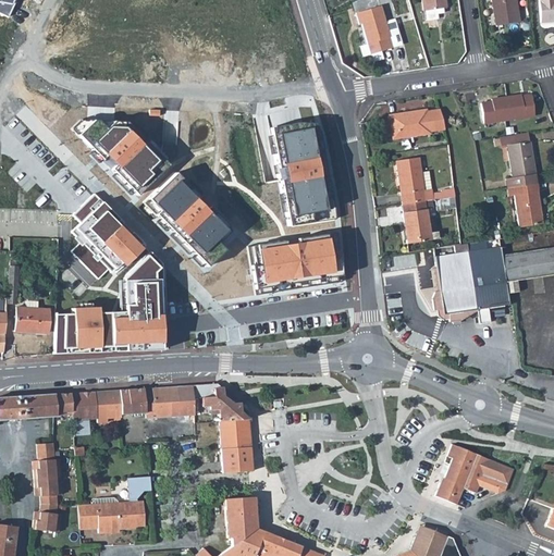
[(0,0),(0,10),(11,15),(16,2),(15,1),(15,0),(0,0)]
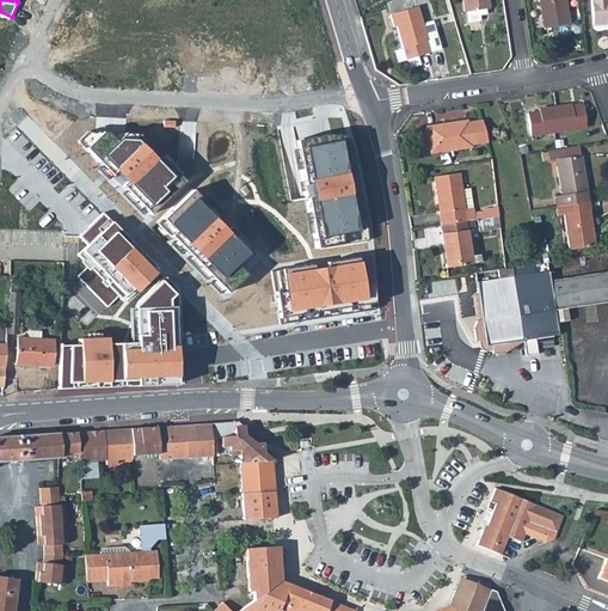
[(467,0),(468,8),(470,7),(472,18),(485,17),(484,11),(491,11),(490,5),(493,4),(492,0),(467,0)]
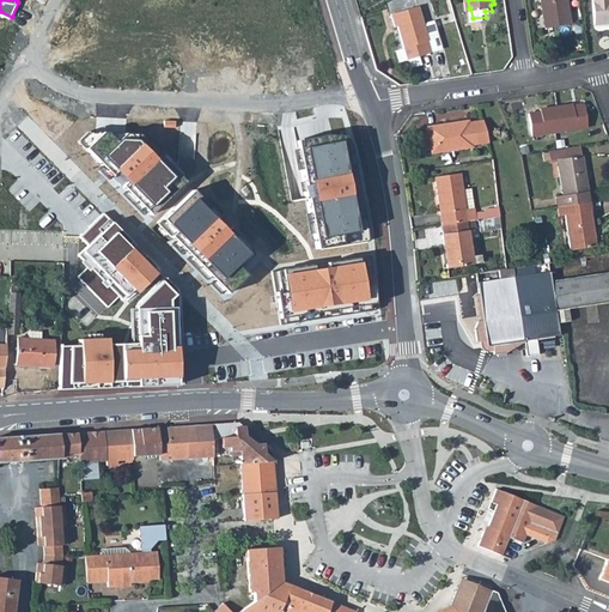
[(543,0),(546,8),(548,8),(549,16),(547,16),(548,25),(573,22),(570,0),(543,0)]
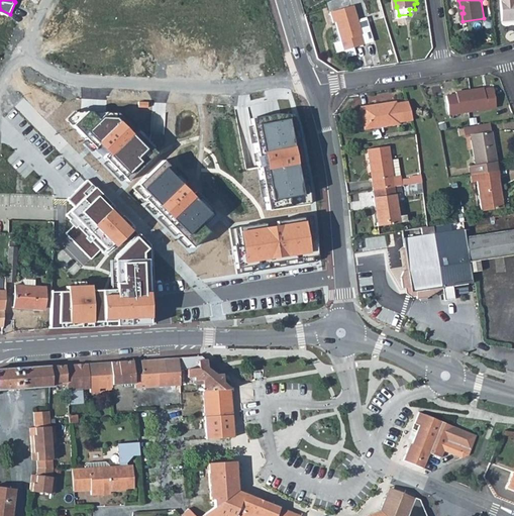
[(502,0),(504,18),(513,17),(513,0),(502,0)]
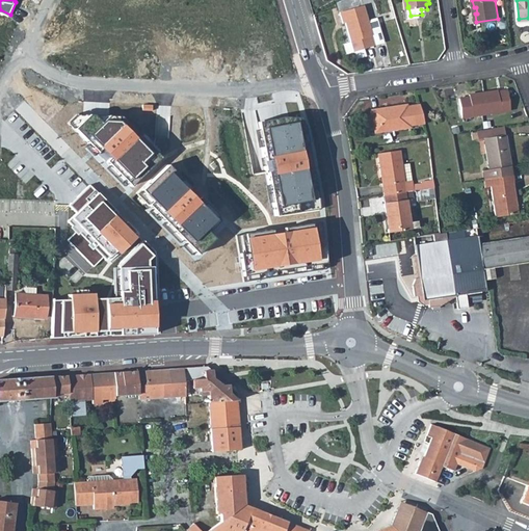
[(373,29),(370,19),(366,4),(343,10),(346,22),(348,22),(356,50),(377,44),(373,29)]
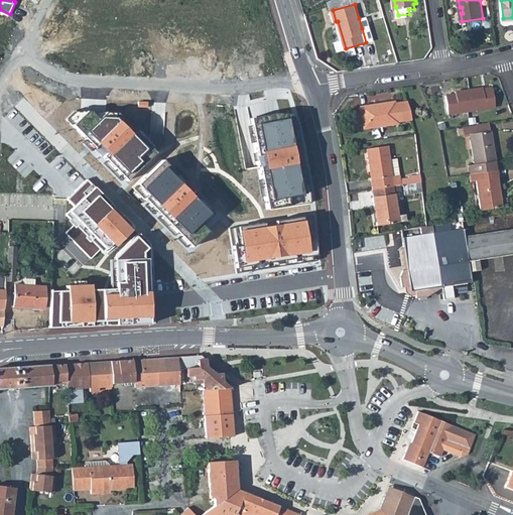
[(366,16),(359,18),(362,28),(368,27),(366,16)]
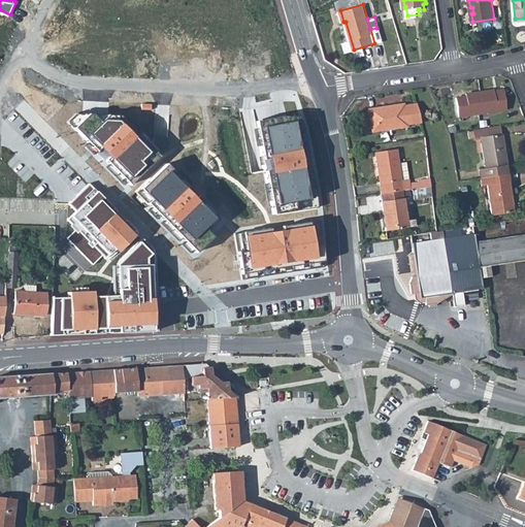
[(469,96),(458,97),(461,117),(509,108),(506,90),(497,92),(496,89),(468,93),(469,96)]
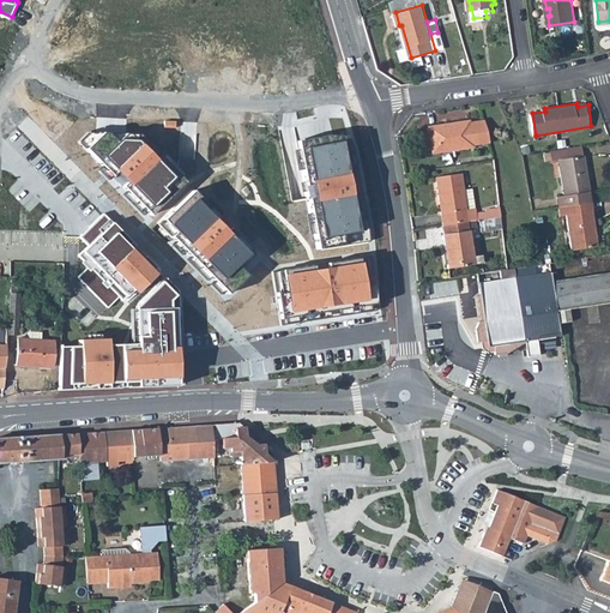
[(493,142),(487,119),(471,121),(470,120),(430,126),(432,132),(423,133),(426,146),(433,145),(434,152),(476,145),(476,143),(493,142)]
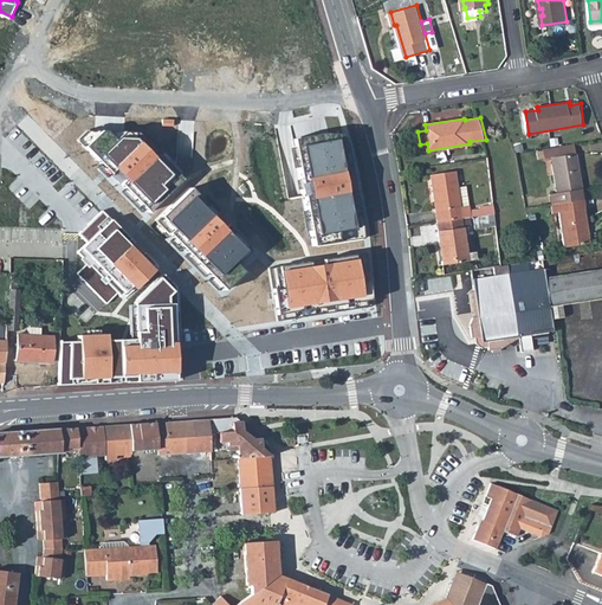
[(328,132),(298,136),(316,245),(366,237),(364,225),(358,226),(338,133),(328,132)]
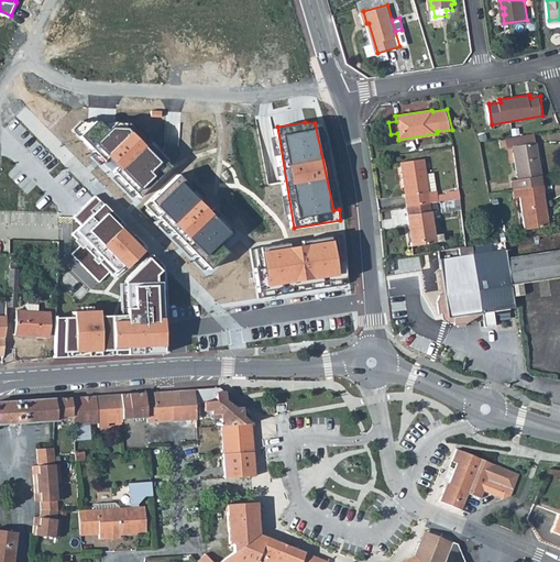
[(111,129),(96,143),(141,188),(153,175),(150,172),(160,162),(127,129),(111,129)]
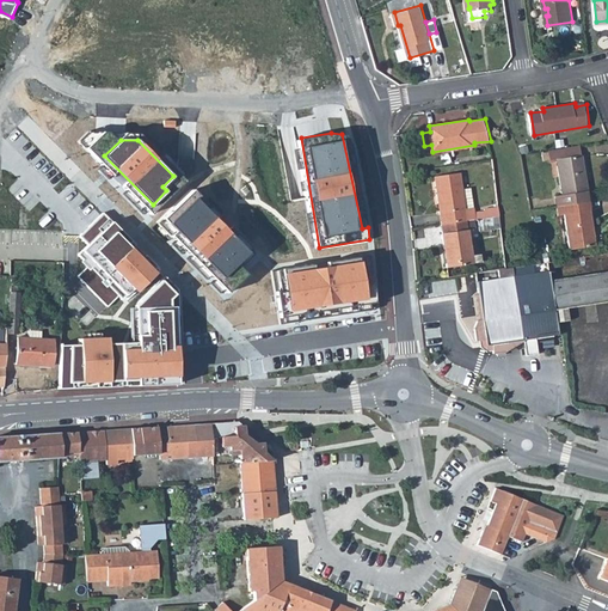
[(583,145),(551,151),(552,158),(559,157),(584,153),(583,145)]
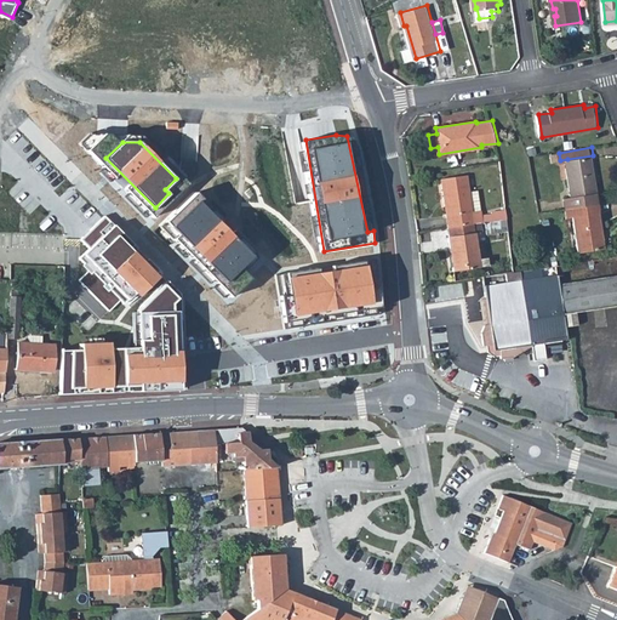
[(593,155),(567,159),(572,197),(566,198),(567,209),(599,204),(593,155)]
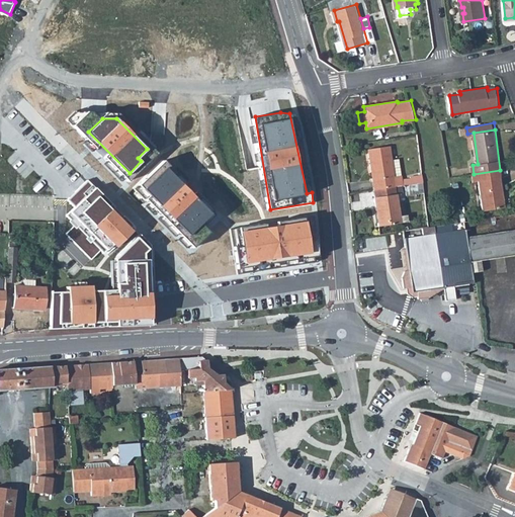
[(370,148),(376,188),(398,185),(405,184),(403,174),(396,176),(394,159),(391,146),(370,148)]
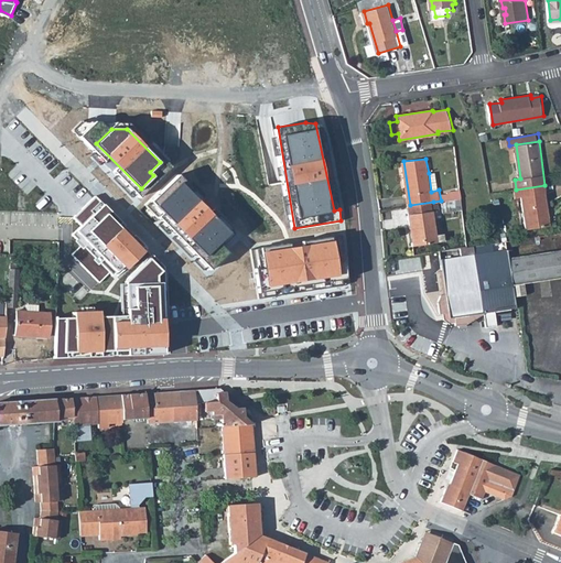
[(437,172),(429,173),(431,192),(439,190),(437,172)]
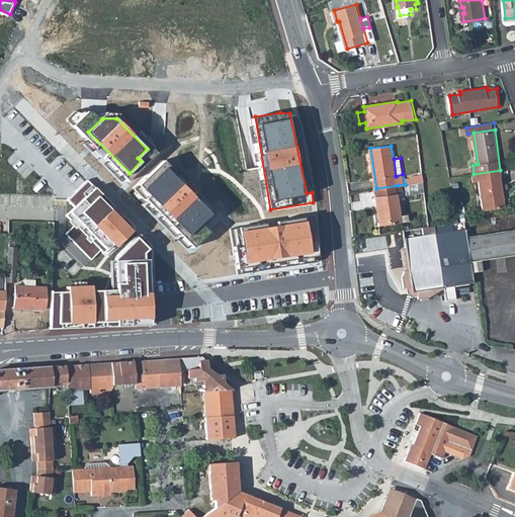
[(166,159),(141,184),(191,234),(216,208),(166,159)]
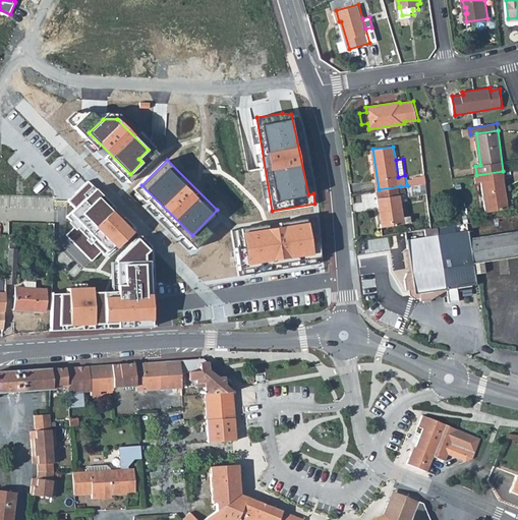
[(503,171),(476,175),(477,182),(482,181),(487,212),(509,209),(503,171)]
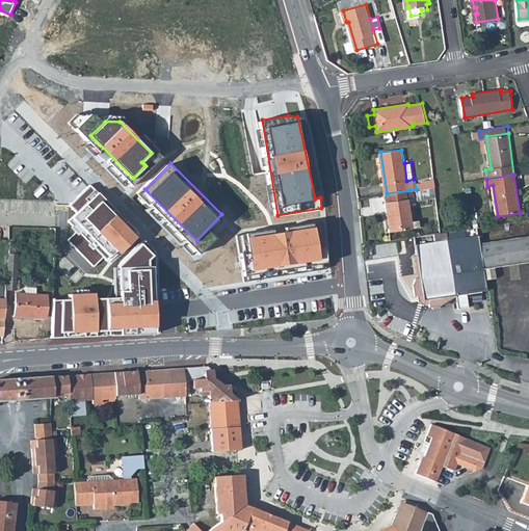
[(435,180),(417,182),(418,189),(437,186),(435,180)]
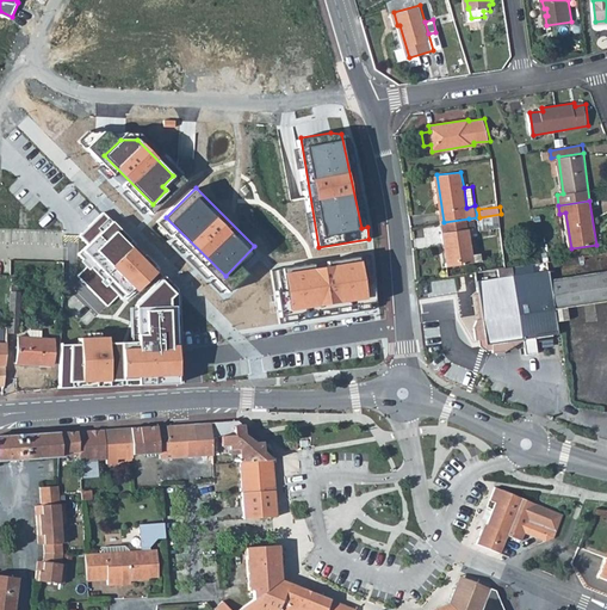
[(106,213),(84,236),(91,242),(80,253),(85,257),(82,259),(90,266),(81,273),(110,302),(119,291),(125,296),(135,287),(138,290),(158,271),(132,246),(136,242),(106,213)]
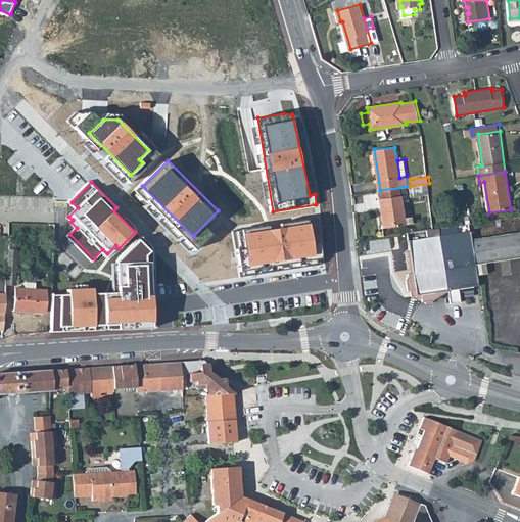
[(402,187),(380,190),(381,199),(380,199),(384,228),(407,225),(406,218),(402,187)]
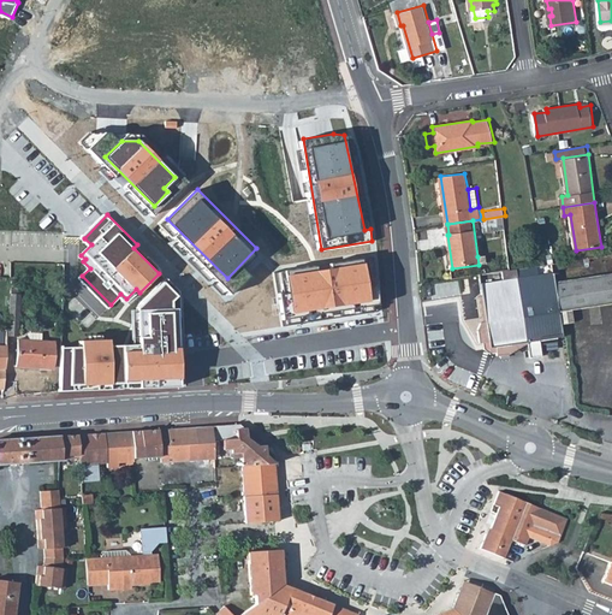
[(363,259),(278,271),(284,317),(370,303),(363,259)]
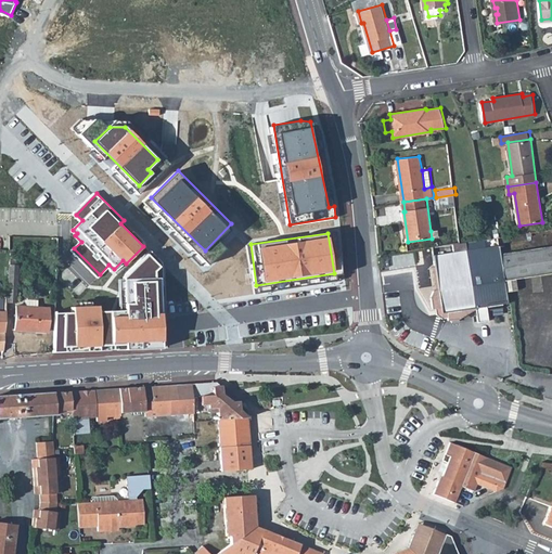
[(462,243),(434,246),(437,267),(440,288),(438,288),(434,296),(435,309),(438,309),(444,308),(445,313),(449,312),(450,318),(451,320),(461,319),(480,307),(482,307),(484,321),(493,320),(491,306),(510,303),(508,291),(502,254),(500,245),(471,249),(470,242),(462,243)]
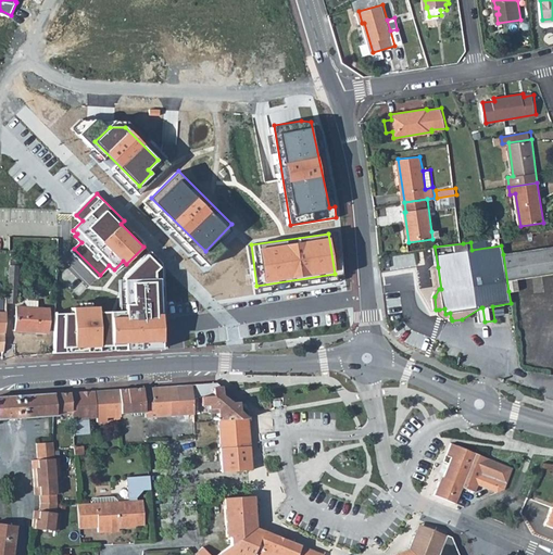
[(552,246),(503,254),(508,291),(519,290),(518,279),(552,274),(552,246)]
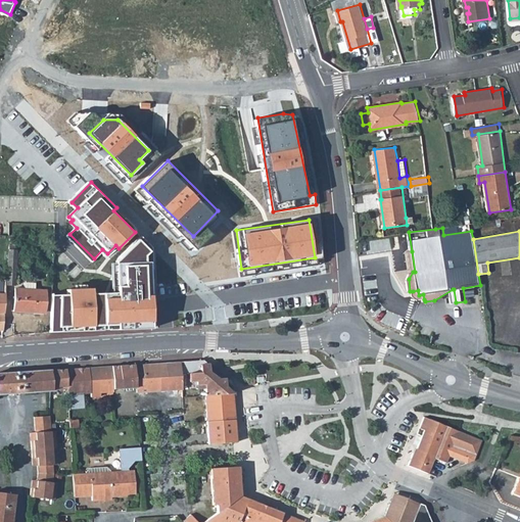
[(119,292),(105,293),(105,325),(120,324),(120,329),(153,328),(152,295),(147,295),(147,254),(151,250),(139,240),(119,261),(119,292)]
